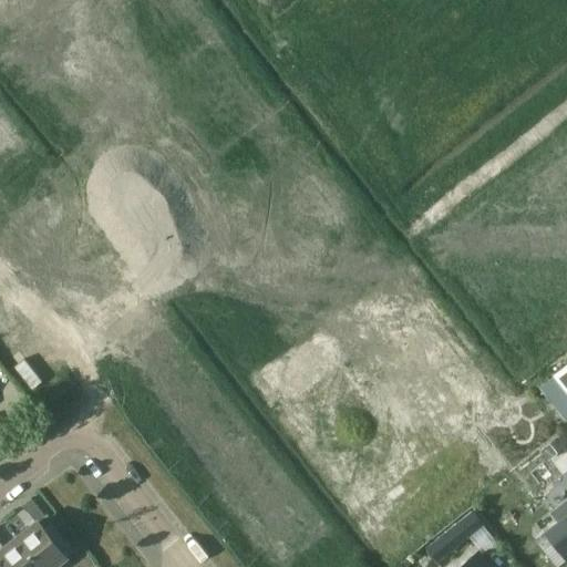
[(566,363),(553,375),(566,392),(566,363)]
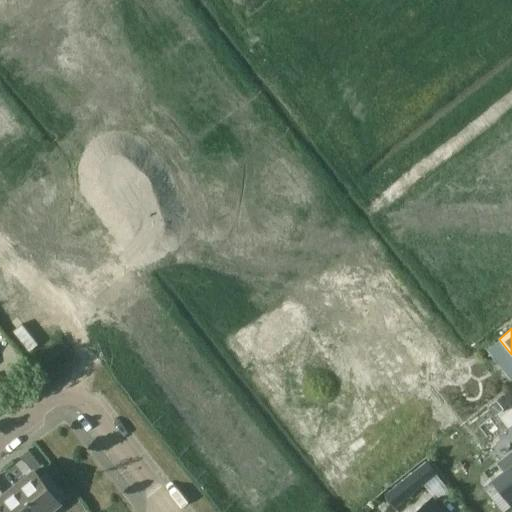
[(497,398),(488,405),(494,413),(507,403),(501,395),(497,398)]
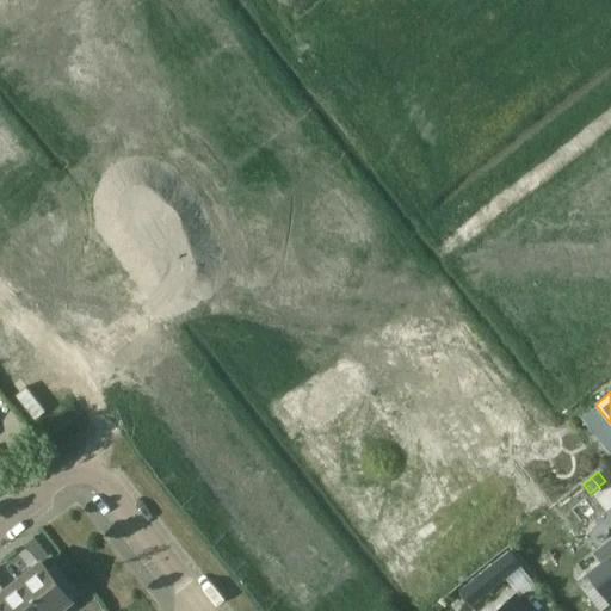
[(599,562),(586,572),(610,604),(610,603),(610,536),(592,551),(599,562)]
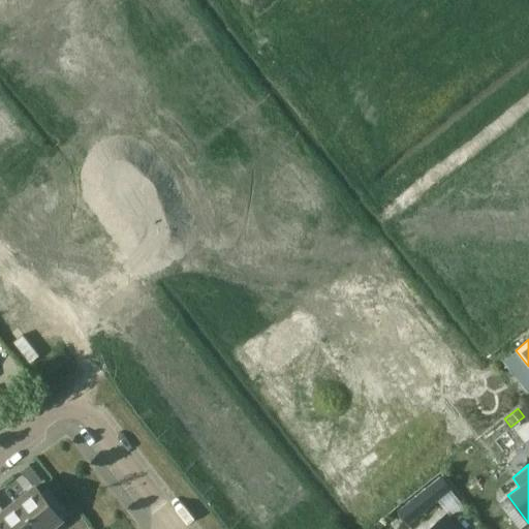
[(38,477),(29,465),(21,471),(31,484),(38,477)]
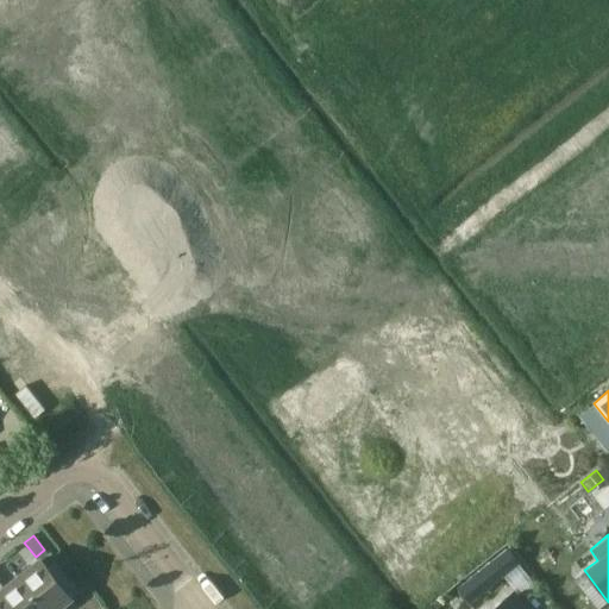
[(507,548),(472,576),(483,590),(502,575),(519,563),(507,548)]
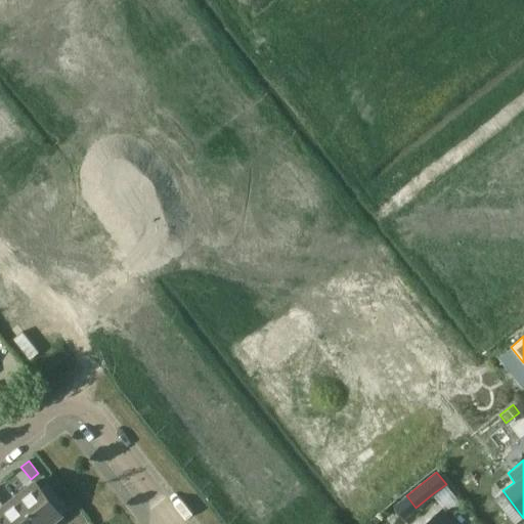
[(38,523),(47,523),(67,509),(47,484),(40,489),(35,482),(16,496),(38,523)]
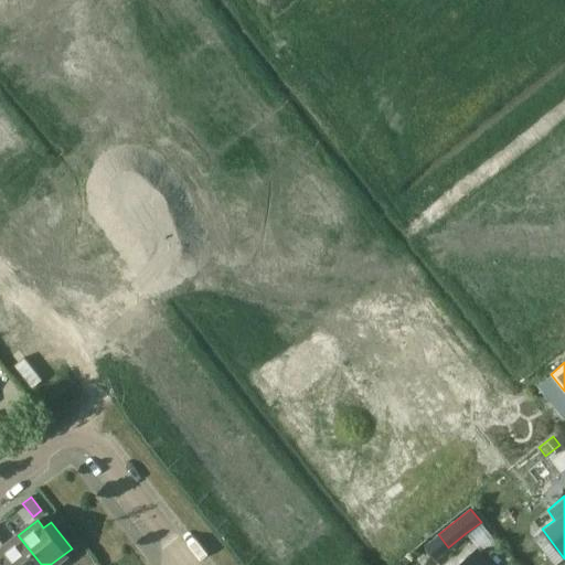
[(41,564),(18,535),(3,546),(0,541),(0,551),(11,564),(41,564)]
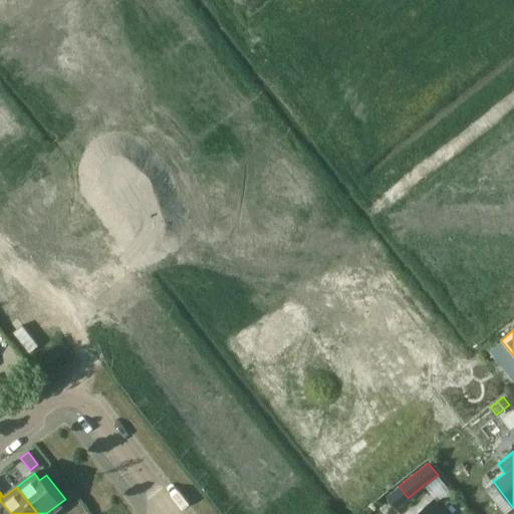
[(0,513),(10,513),(0,501),(0,513)]
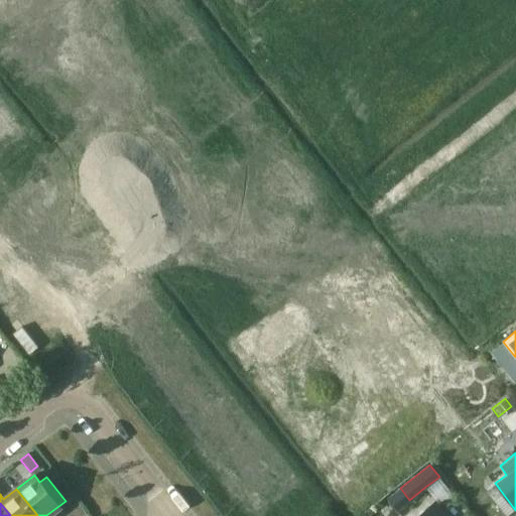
[(443,515),(434,505),(420,515),(443,515)]
